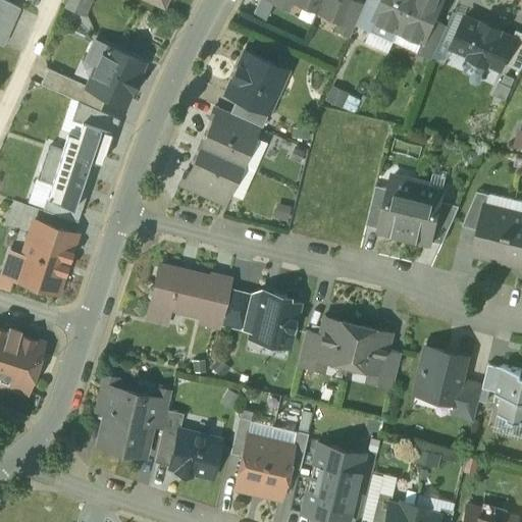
[(19,7),(4,0),(0,0),(0,27),(7,31),(19,7)]
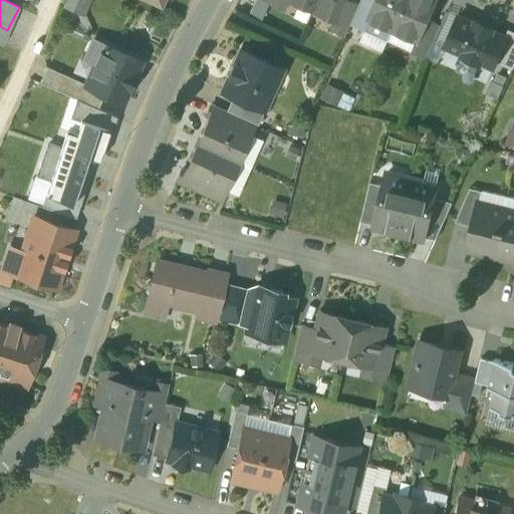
[(86,0),(69,0),(68,3),(82,10),(86,0)]
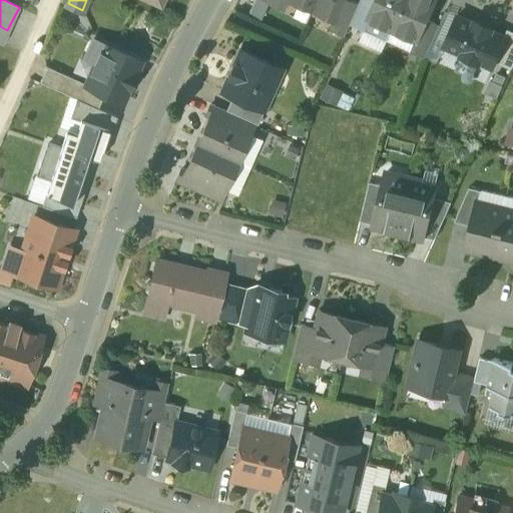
[(292,0),(312,8),(315,0),(292,0)]
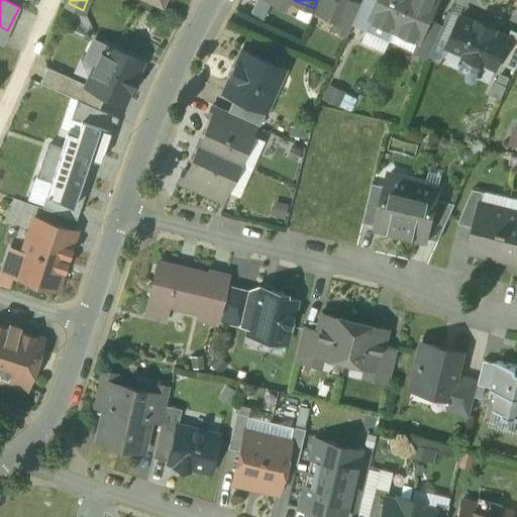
[(317,0),(314,8),(338,19),(340,20),(340,19),(348,0),(317,0)]
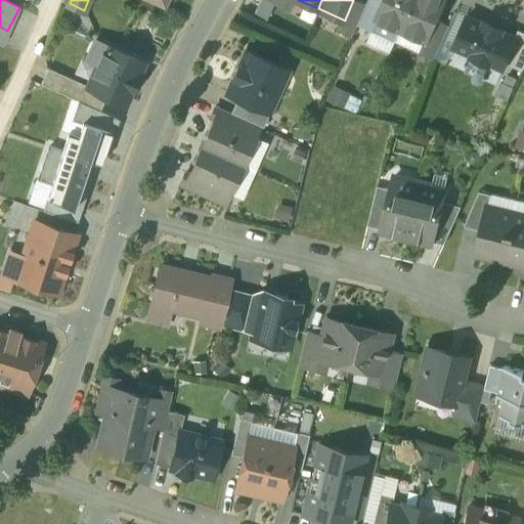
[(353,0),(345,19),(345,20),(343,19),(338,31),(351,36),(357,24),(366,3),(359,0),(353,0)]
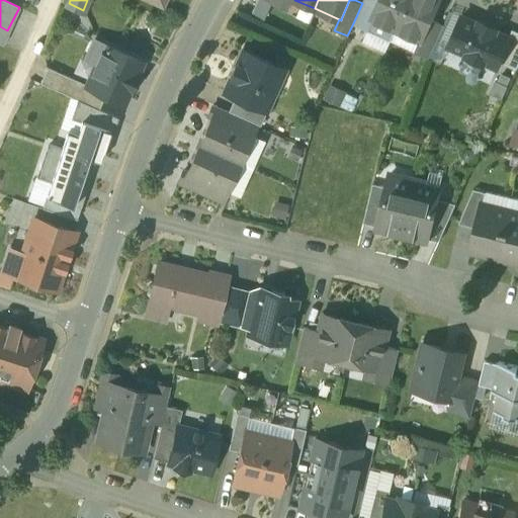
[(378,0),(363,0),(362,3),(353,23),(367,30),(374,15),(372,14),(378,0)]
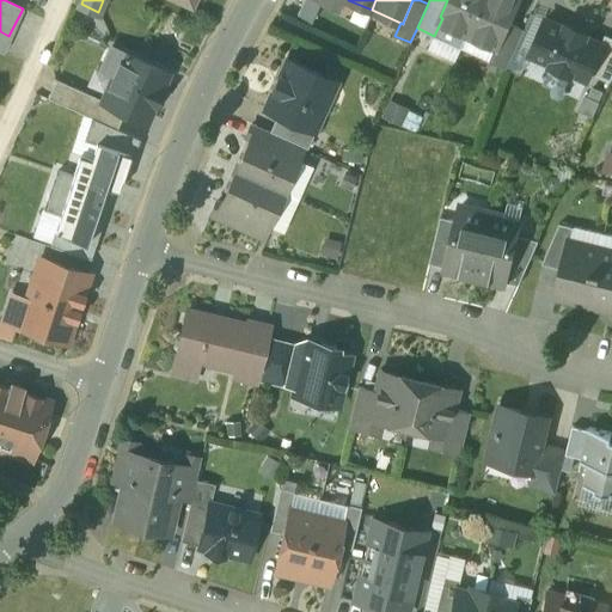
[(483,0),(447,0),(440,17),(442,18),(454,24),(457,30),(467,35),(483,0)]
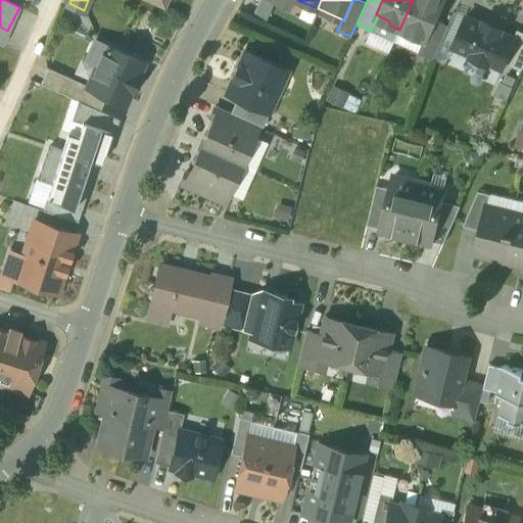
[(442,0),(413,0),(399,30),(423,40),(425,41),(435,19),(442,0)]
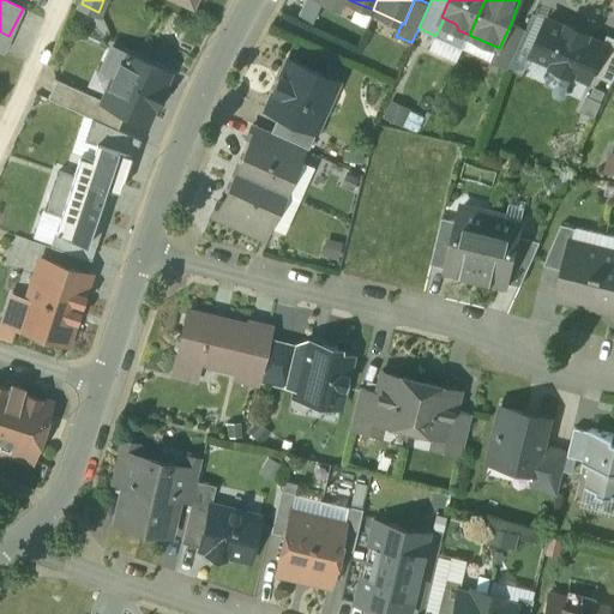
[(566,28),(547,19),(531,54),(553,64),(552,66),(572,74),(573,73),(589,79),(593,72),(605,44),(603,43),(588,37),(589,34),(567,24),(566,28)]
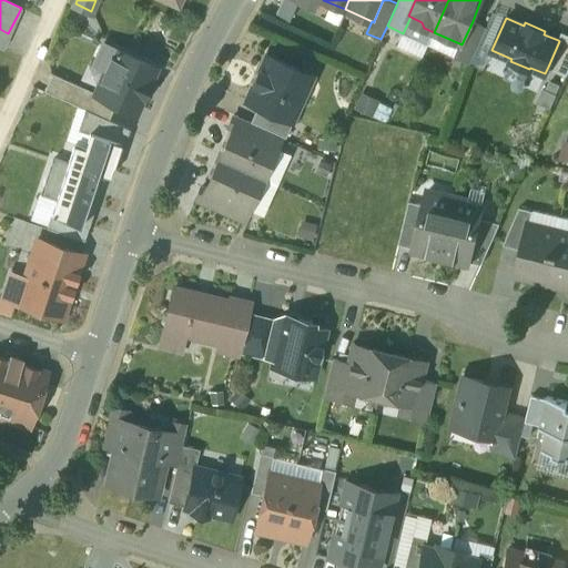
[(486,27),(473,21),(462,44),(459,43),(454,57),(470,63),(486,27)]
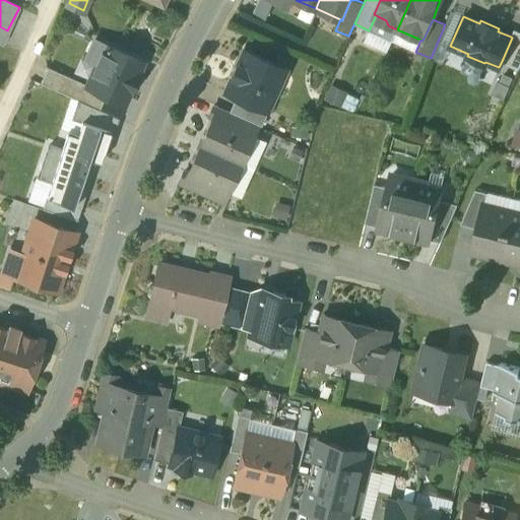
[(519,31),(514,29),(511,37),(512,38),(502,61),(518,69),(519,65),(519,31)]
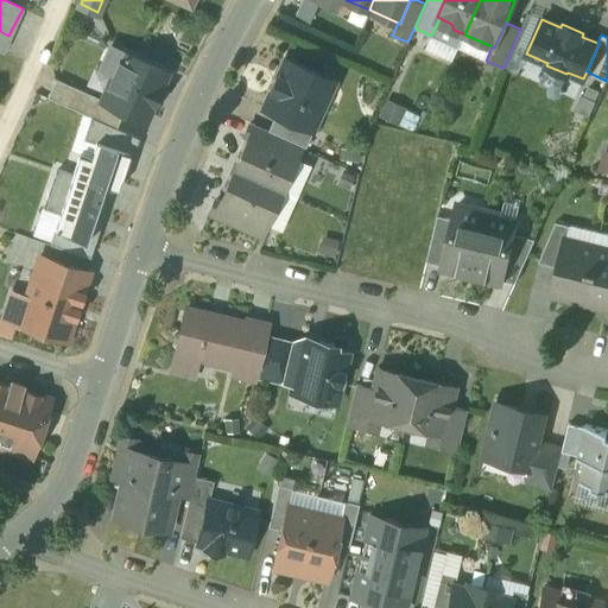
[(166,73),(109,48),(101,68),(113,74),(102,100),(101,101),(124,111),(145,120),(152,103),(154,105),(160,90),(159,89),(166,73)]
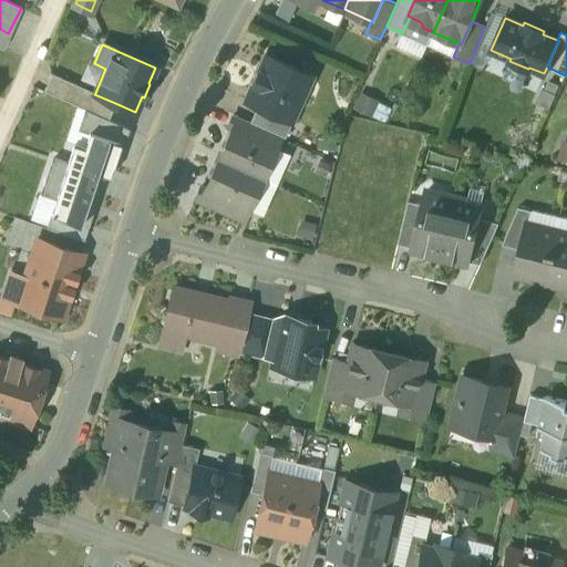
[(299,70),(265,54),(251,83),(255,85),(254,86),(258,99),(256,105),(287,120),(288,119),(295,103),(298,104),(306,88),(299,70)]
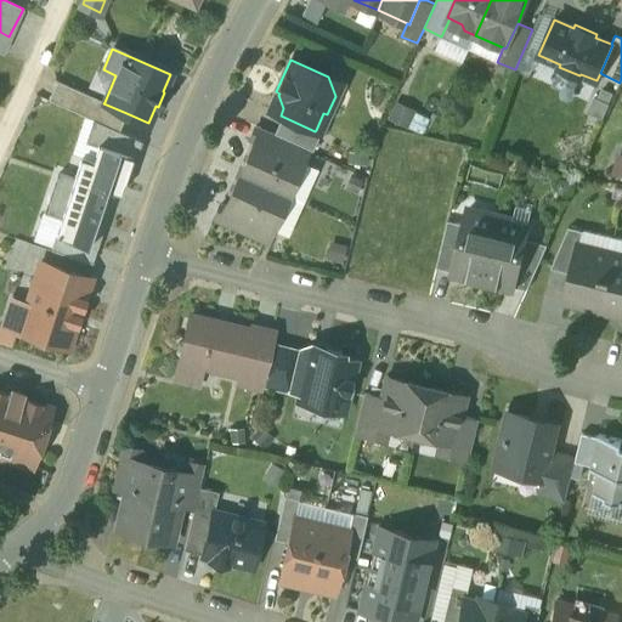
[(105,102),(56,80),(47,100),(118,131),(126,113),(103,103),(105,102)]
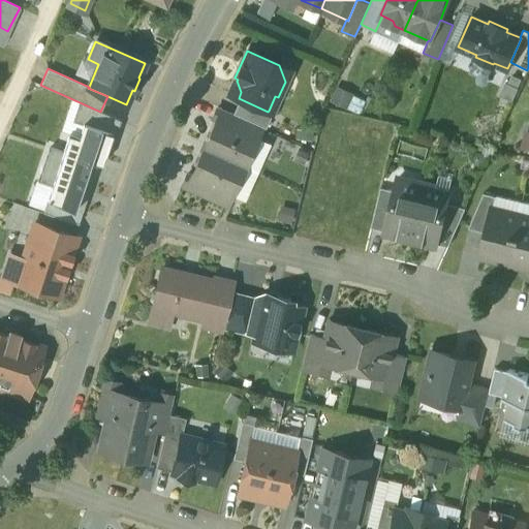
[(330,99),(354,112),(361,98),(336,86),(330,99)]
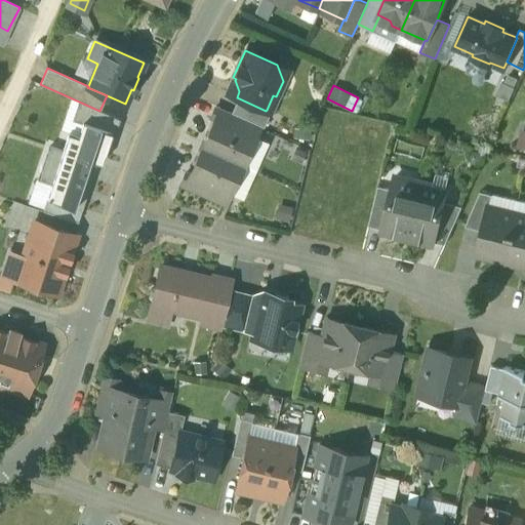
[(266,111),(237,97),(231,113),(259,125),(264,127),(271,111),(267,110),(266,111)]
